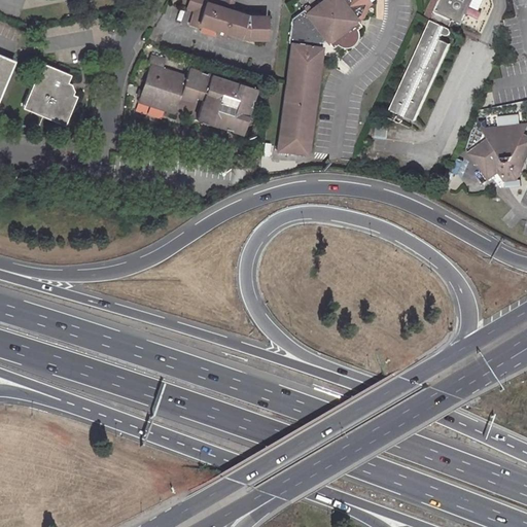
[(189,0),(187,8),(195,10),(189,27),(201,30),(202,26),(214,30),(214,32),(221,34),(222,31),(240,38),(266,38),(267,18),(248,18),(232,11),(233,8),(229,7),(224,6),(226,2),(219,0),(189,0)]
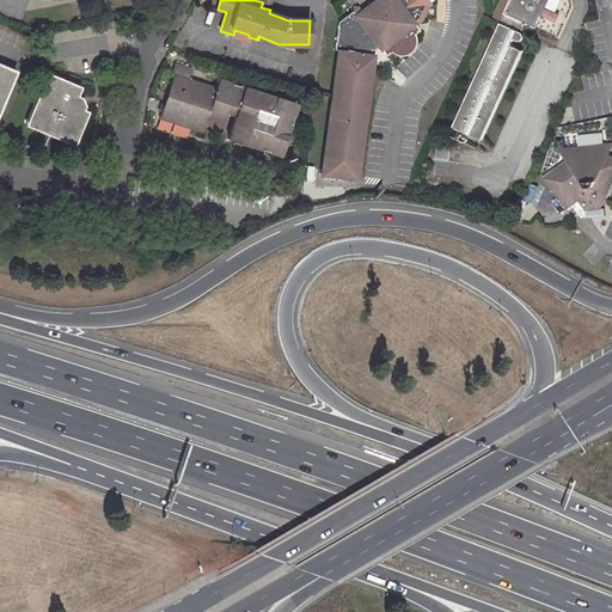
[(264,0),(263,0),(263,2),(261,7),(265,8),(270,10),(273,2),(264,0)]
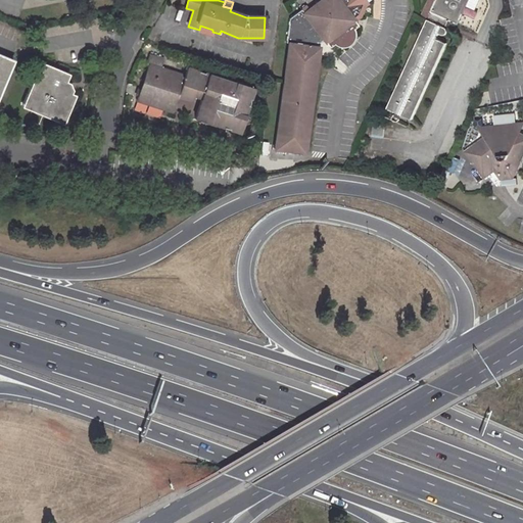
[(286,43),(288,43),(316,47),(317,44),(318,41),(320,39),(328,50),(332,47),(337,48),(342,47),(347,45),(351,42),(353,40),(355,36),(357,33),(357,27),(359,26),(354,20),(361,15),(365,5),(364,3),(361,0),(323,0),(316,6),(313,1),(289,19),(286,43)]
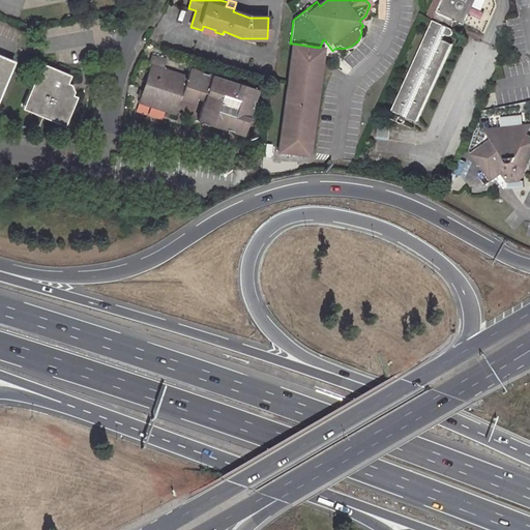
[(431,22),(391,108),(401,112),(406,114),(415,119),(452,42),(443,38),(445,32),(448,34),(451,33),(453,33),(454,32),(455,30),(455,28),(454,26),(453,25),(455,19),(465,24),(470,12),(478,18),(486,0),(431,0),(423,19),(431,22)]
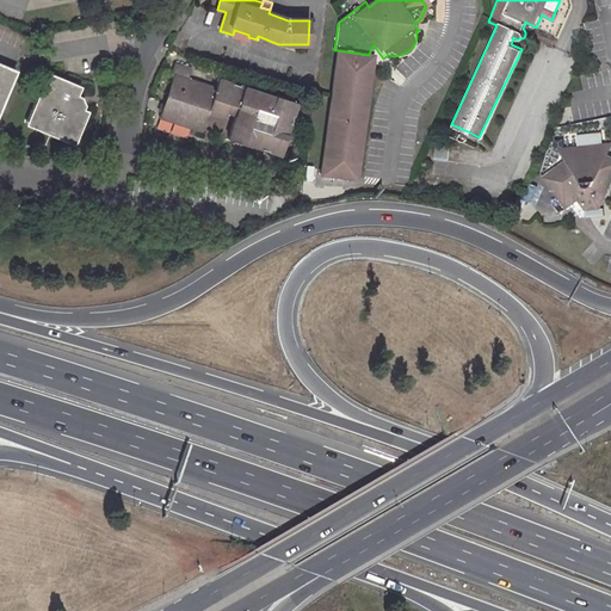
[(369,55),(337,50),(320,176),(356,180),(374,56),(369,55)]
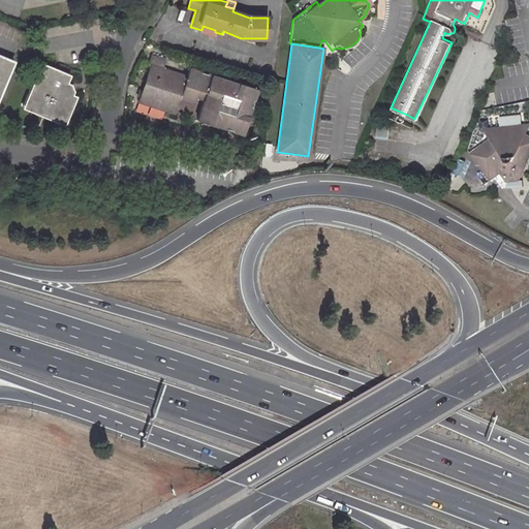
[(0,83),(9,63),(7,57),(0,53),(0,83)]
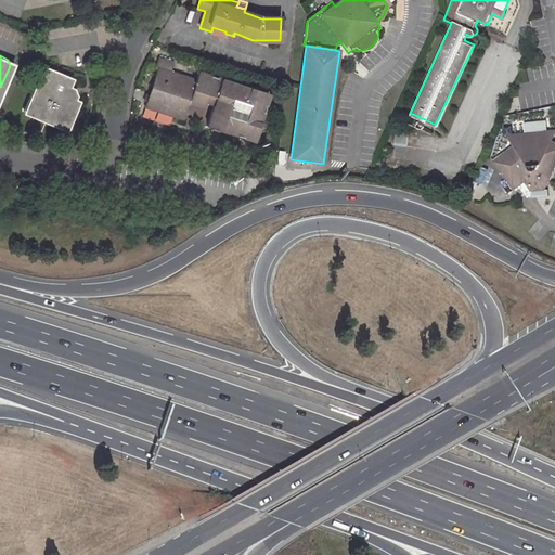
[(258,124),(269,94),(250,88),(249,90),(198,72),(195,80),(170,72),(173,63),(157,56),(154,68),(157,69),(143,106),(182,120),(189,103),(204,108),(206,101),(214,104),(205,128),(222,134),(223,131),(254,142),(260,125),(258,124)]
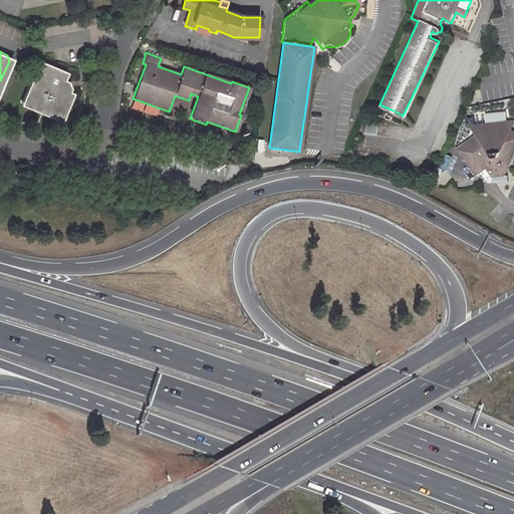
[(34,62),(20,98),(22,105),(56,118),(63,115),(71,93),(67,88),(68,85),(61,77),(63,72),(61,69),(39,60),(34,62)]
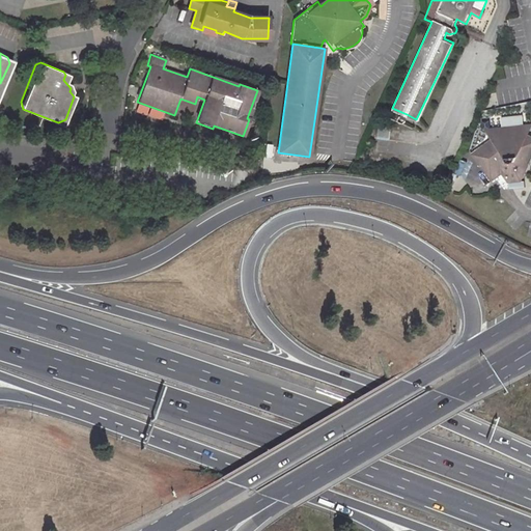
[(407,114),(401,112),(396,116),(396,119),(397,120),(399,122),(401,123),(407,114)]
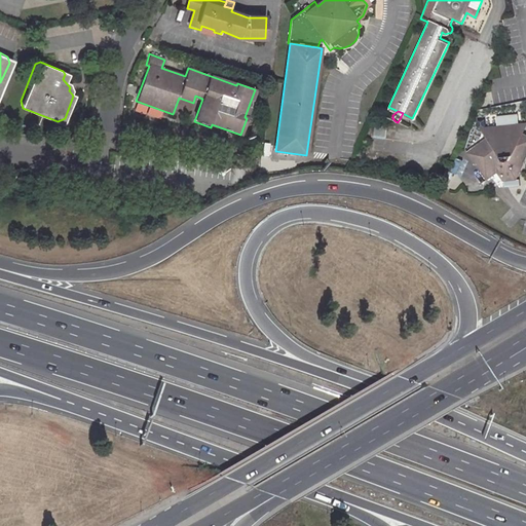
[(517,180),(525,152),(525,134),(522,133),(525,121),(517,122),(517,113),(495,114),(495,124),(479,125),(479,134),(475,146),(466,146),(465,147),(466,164),(481,168),(481,177),(500,176),(500,186),(517,185),(517,180)]
